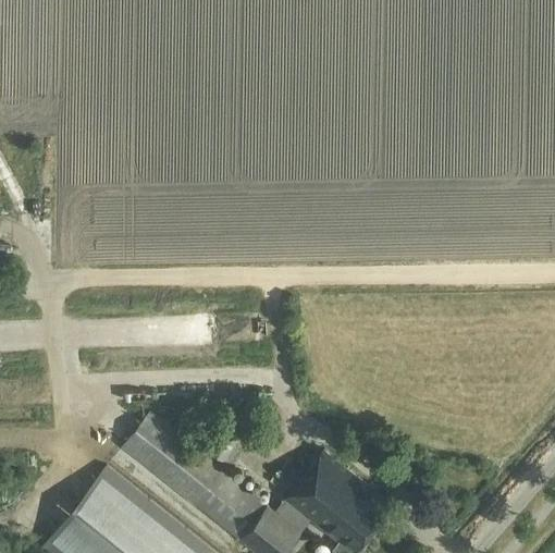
[(0,249),(11,248),(9,222),(0,222),(0,249)]
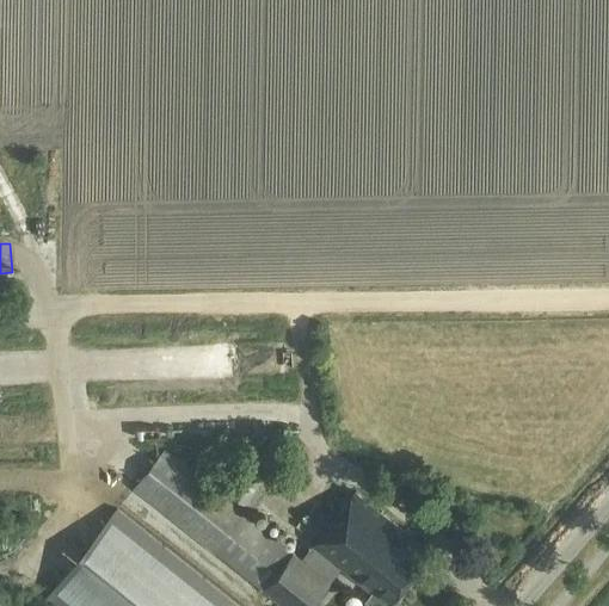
[(0,378),(14,378),(13,362),(0,362),(0,378)]
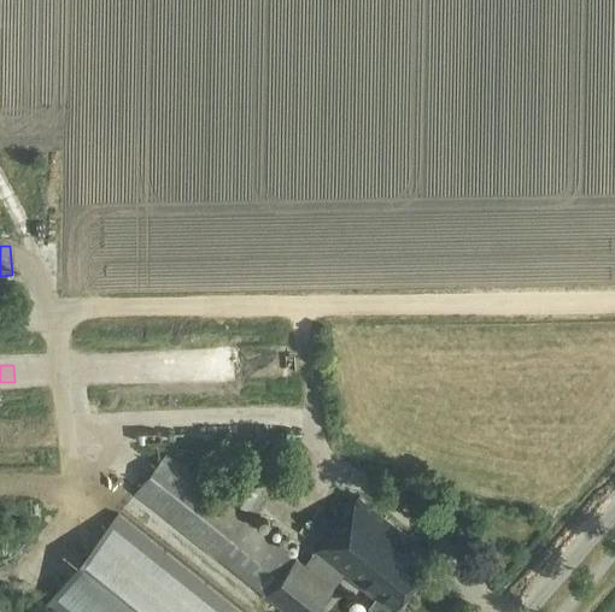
[(398,611),(403,606),(400,605),(433,563),(357,502),(305,570),(162,460),(133,498),(282,611),(316,611),(344,577),(374,601),(368,611),(398,611)]
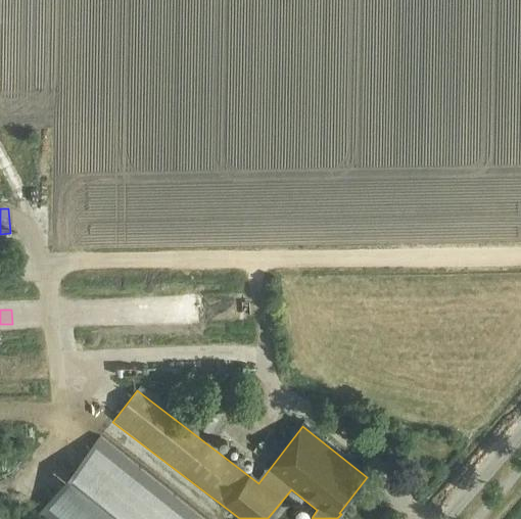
[(201,404),(189,426),(215,439),(227,417),(201,404)]
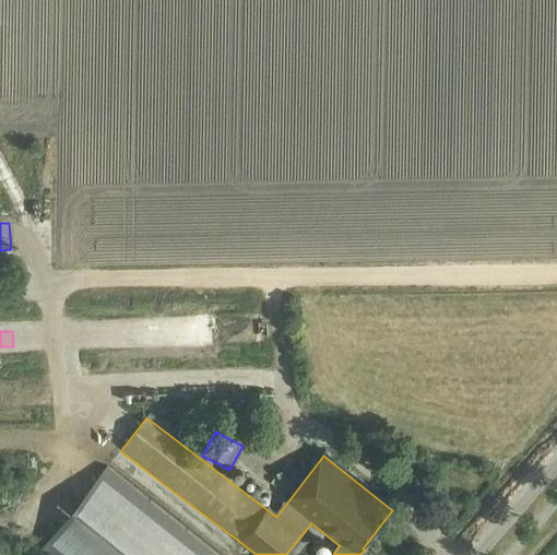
[(211,554),(103,470),(37,553),(38,554),(211,554)]
